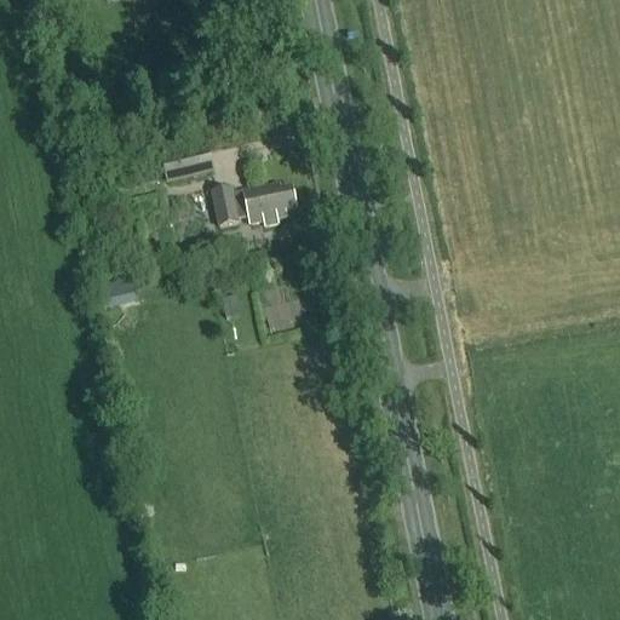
[(161,164),(167,188),(214,176),(208,153),(161,164)]
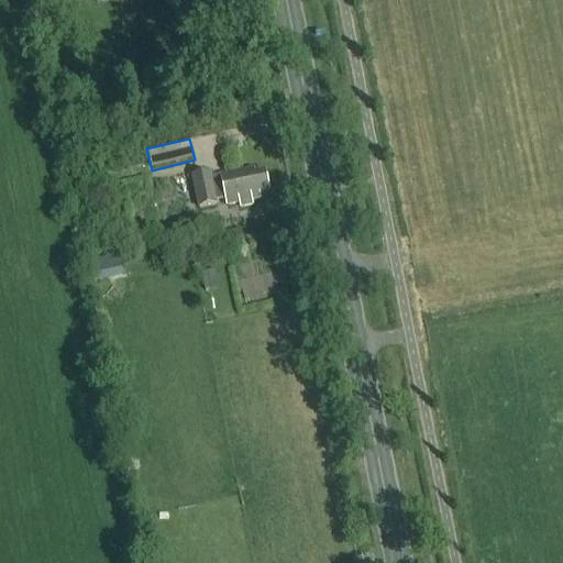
[(213,206),(225,203),(225,207),(238,205),(239,209),(253,207),(253,202),(261,201),(260,196),(268,194),(265,174),(255,176),(254,170),(220,177),(220,179),(209,181),(208,177),(191,180),(197,211),(213,209),(213,206)]
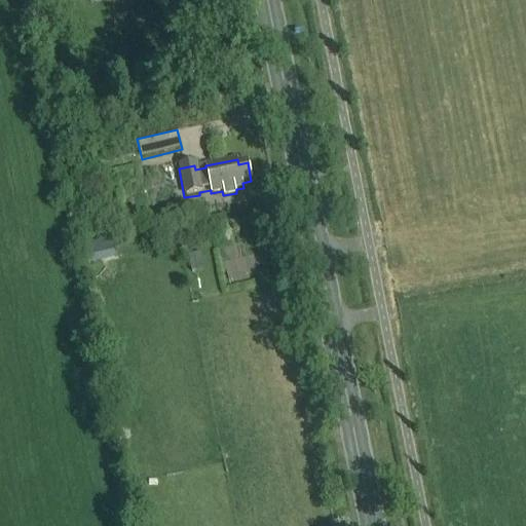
[(86,266),(94,264),(116,259),(112,240),(82,248),(86,266)]
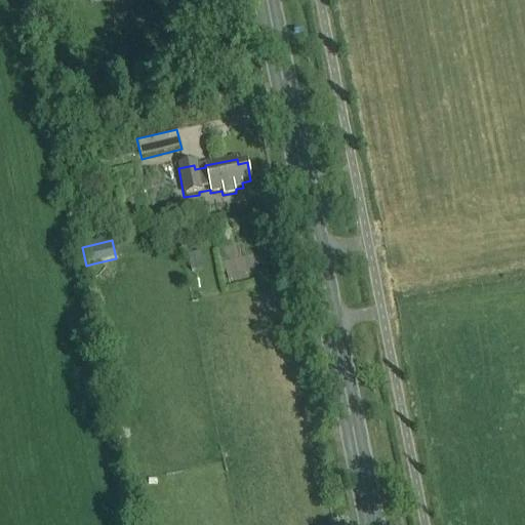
[(201,253),(189,255),(192,273),(204,271),(201,253)]
